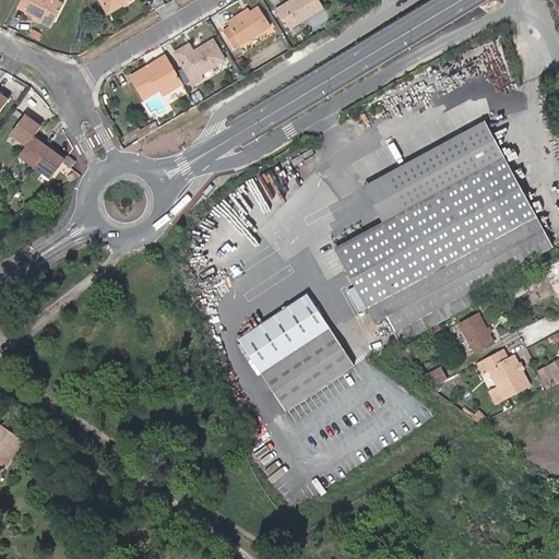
[(23,0),(21,7),(28,11),(28,12),(37,15),(38,12),(39,11),(55,21),(57,22),(67,3),(59,0),(23,0)]
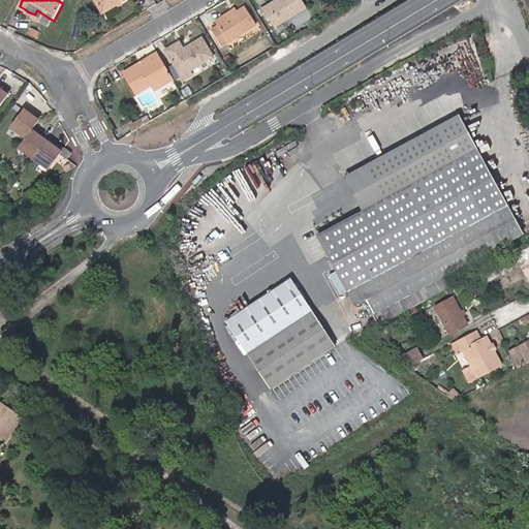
[(119,7),(123,5),(131,0),(96,0),(104,14),(105,14),(119,7)]
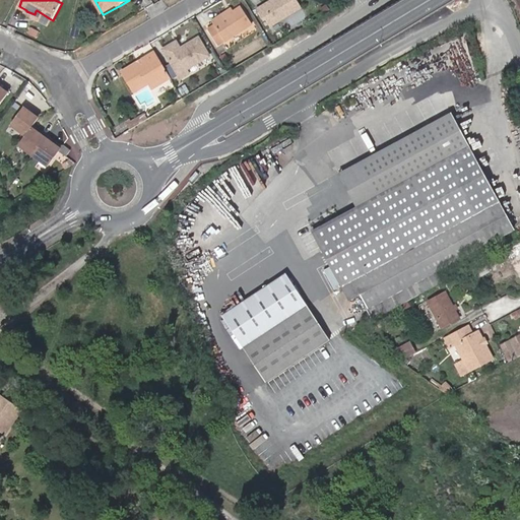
[(271,27),(303,8),(298,0),(272,0),(258,9),(265,21),(267,20),(271,27)]
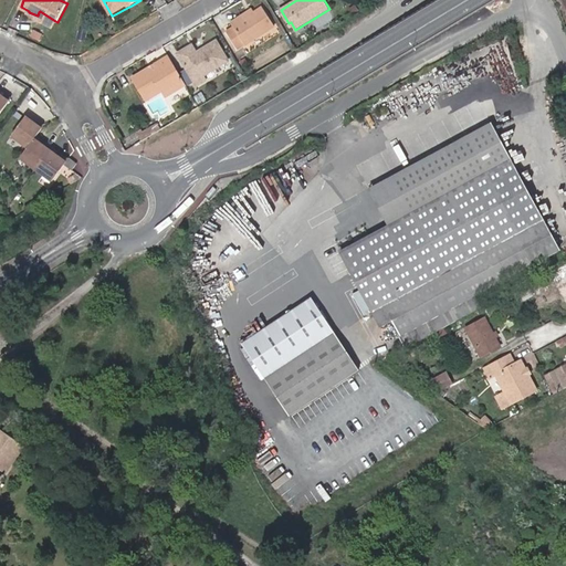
[(252,13),(232,25),(243,45),(273,27),(262,8),(252,13)]
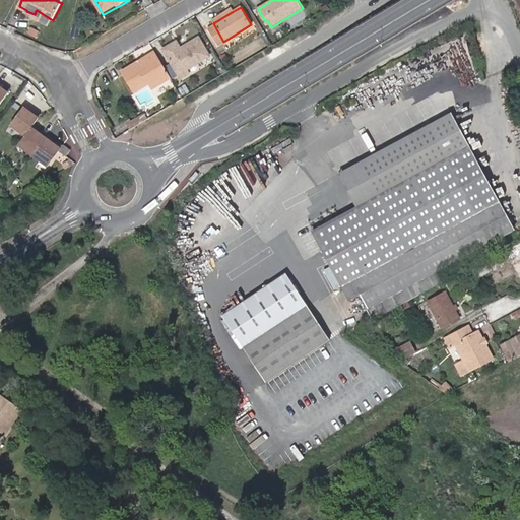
[(211,20),(213,23),(232,12),(231,8),(211,20)]
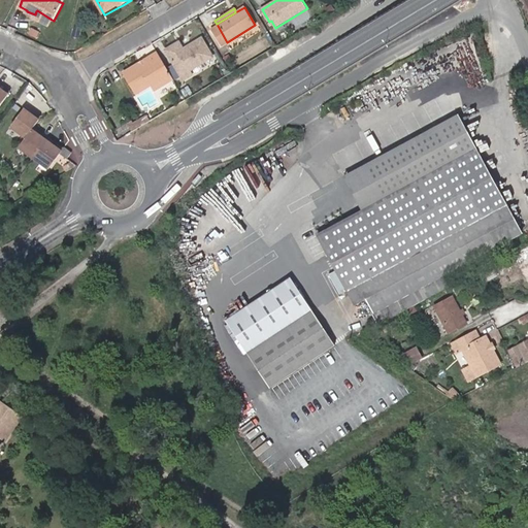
[(27,10),(26,12),(51,26),(54,21),(52,20),(37,10),(36,11),(35,14),(27,11),(27,10)]
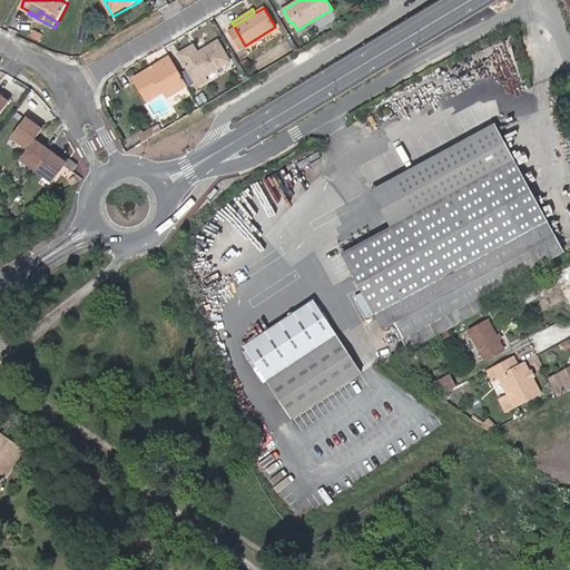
[(202,58),(200,56),(196,47),(183,55),(202,87),(209,81),(208,78),(233,64),(220,43),(205,53),(206,56),(202,58)]
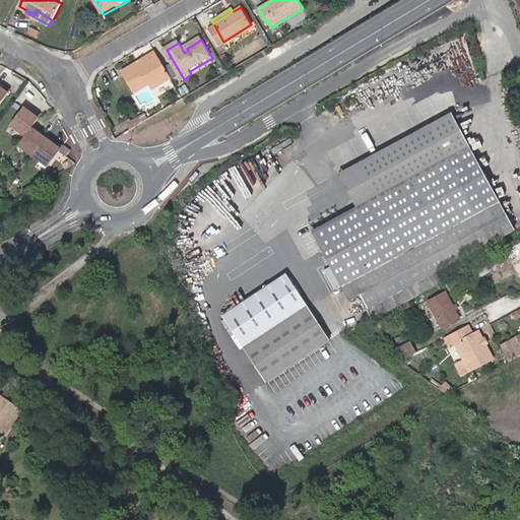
[(171,75),(157,52),(124,71),(136,92),(152,82),(155,87),(165,82),(164,79),(171,75)]
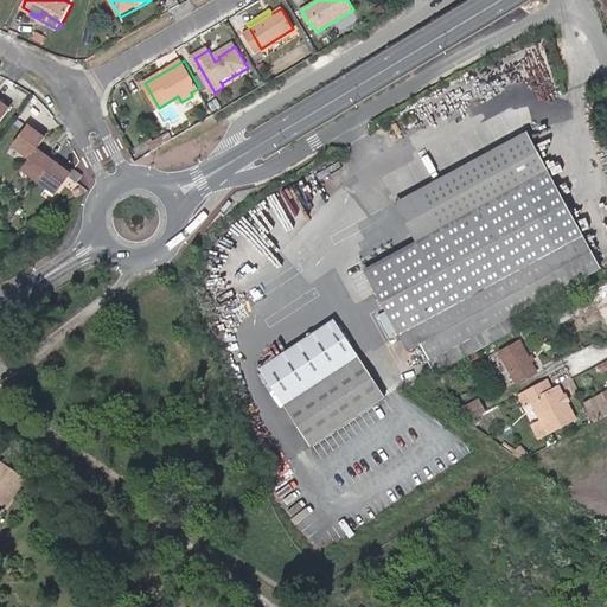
[(6,100),(0,95),(0,126),(13,110),(7,106),(4,103),(6,100)]
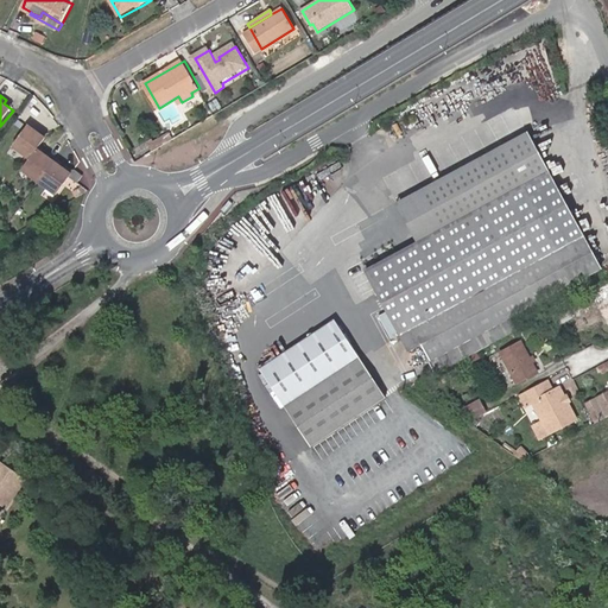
[(46,140),(49,137),(43,132),(40,134),(38,132),(31,126),(16,147),(32,159),(39,150),(40,149),(42,147),(44,144),(46,140)]
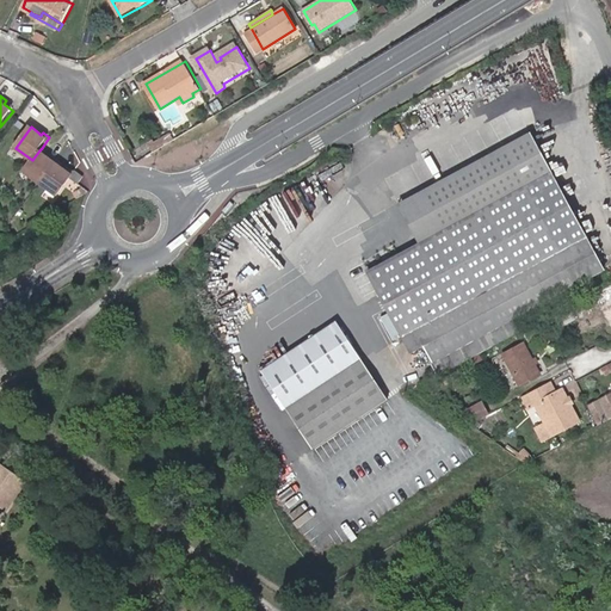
[(399,205),(419,242),(553,170),(531,131),(399,205)]
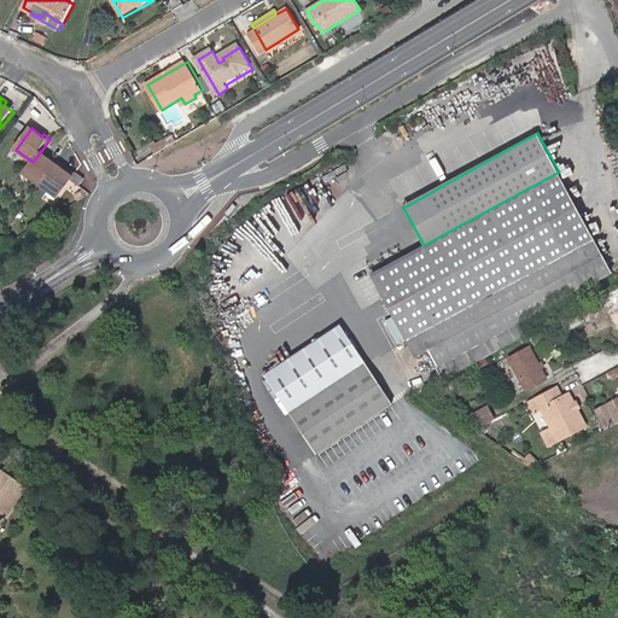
[(47,157),(40,152),(33,162),(24,173),(42,187),(59,199),(76,179),(66,172),(65,170),(66,168),(60,163),(53,157),(51,159),(47,157)]
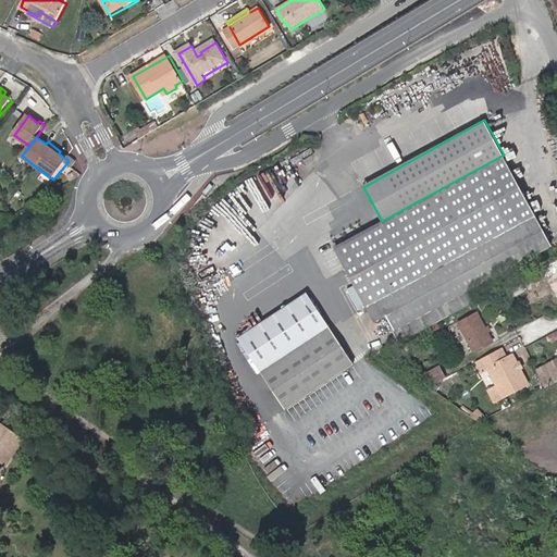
[(553,246),(504,155),(382,221),(334,247),(374,323),(387,316),(400,343),(475,302),(468,291),(553,246)]
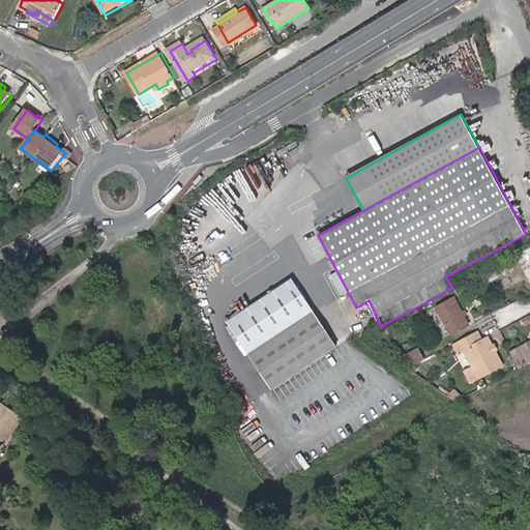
[(63,155),(71,163),(77,155),(68,149),(63,155)]
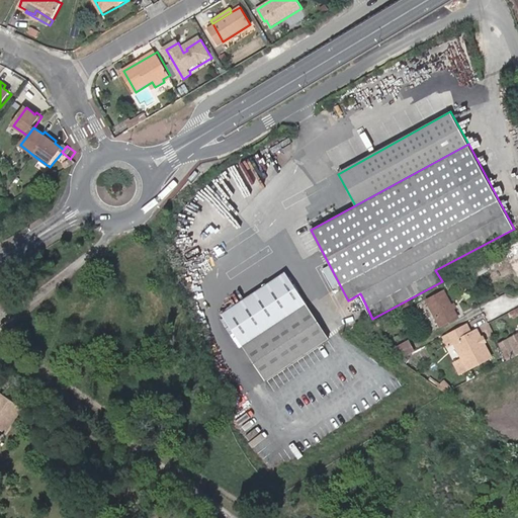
[(284,272),(220,314),(241,346),(306,305),(284,272)]
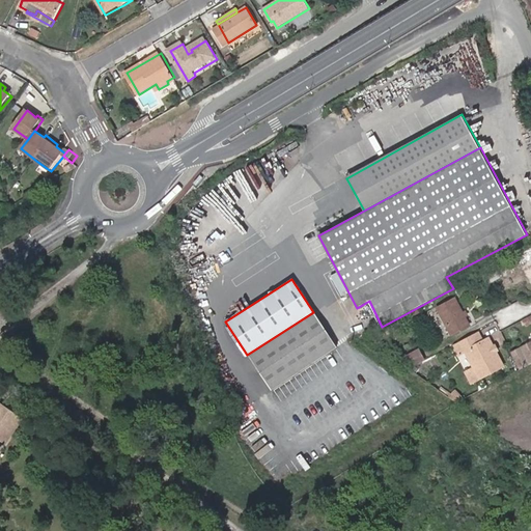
[(465,317),(464,313),(455,299),(437,308),(451,336),(470,326),(465,317)]
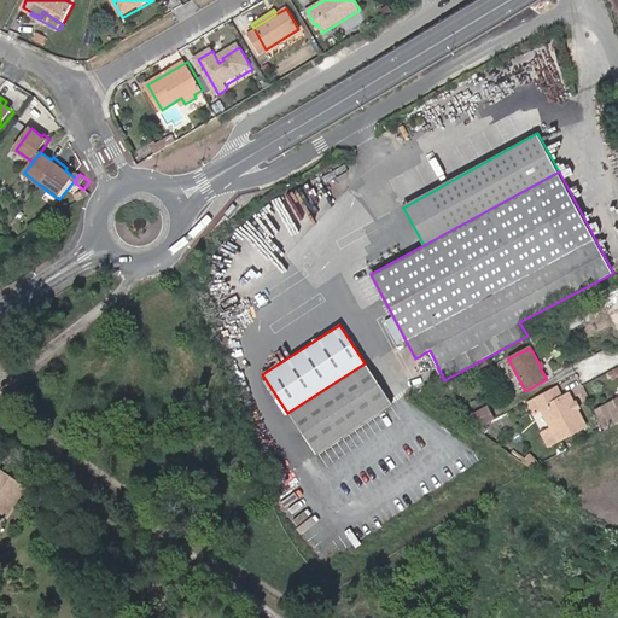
[(287,413),(315,454),(391,403),(365,363),(287,413)]
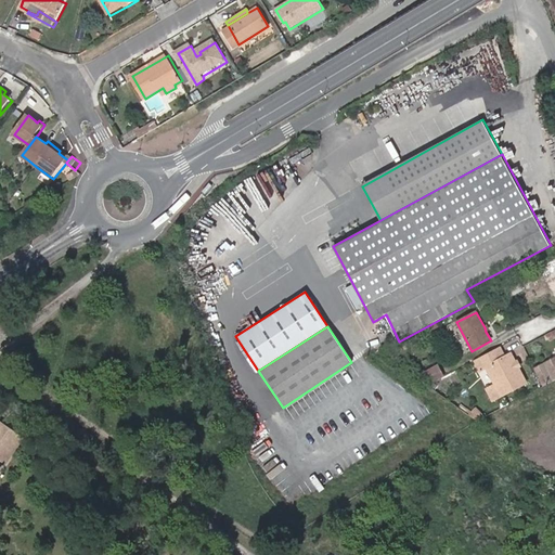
[(502,347),(476,361),(481,372),(488,369),(502,396),(527,384),(513,355),(507,358),(502,347)]
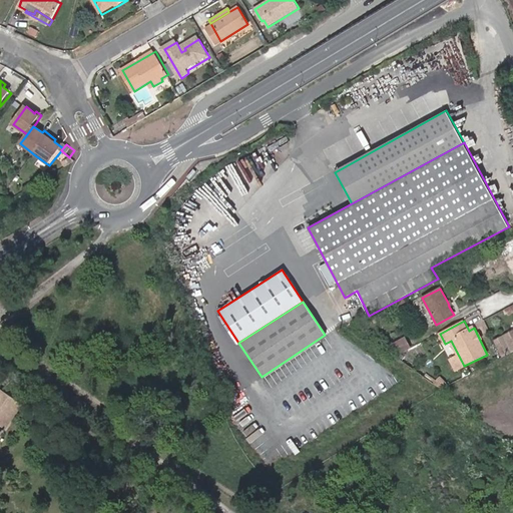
[(512,328),(494,339),(503,356),(512,350),(512,328)]
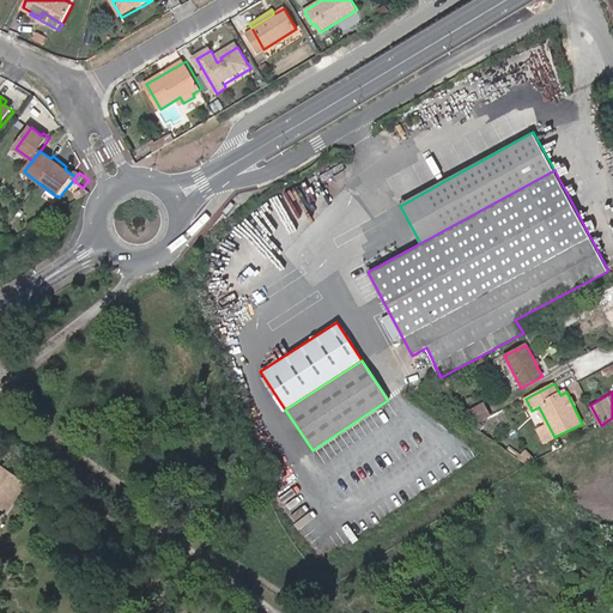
[(483,402),(462,413),(469,426),(490,416),(483,402)]
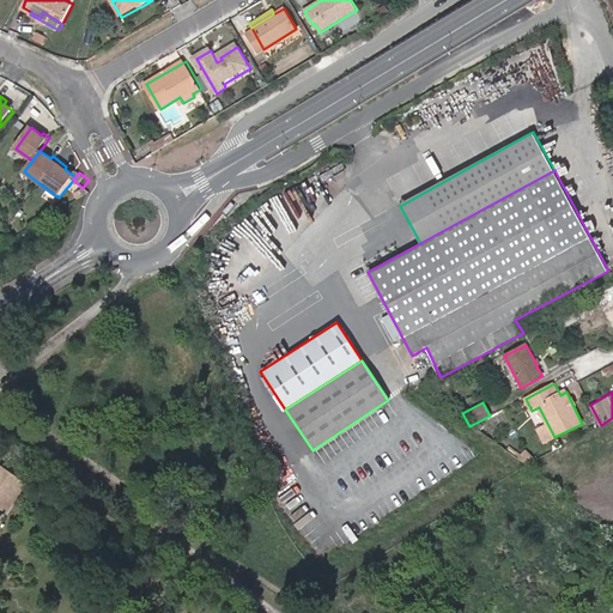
[(509,449),(507,453),(520,463),(523,459),(509,449)]
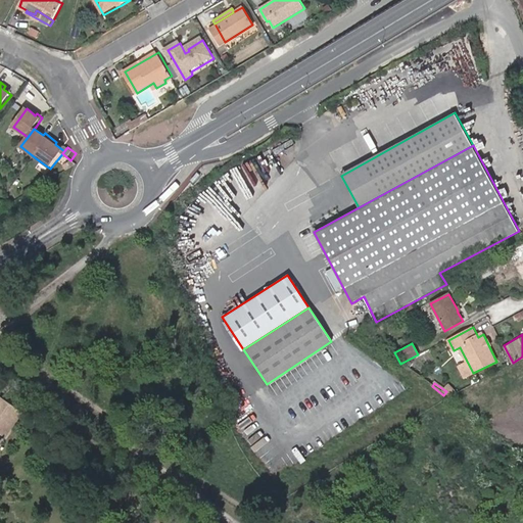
[(446,391),(443,395),(447,397),(458,392),(449,386),(446,391)]
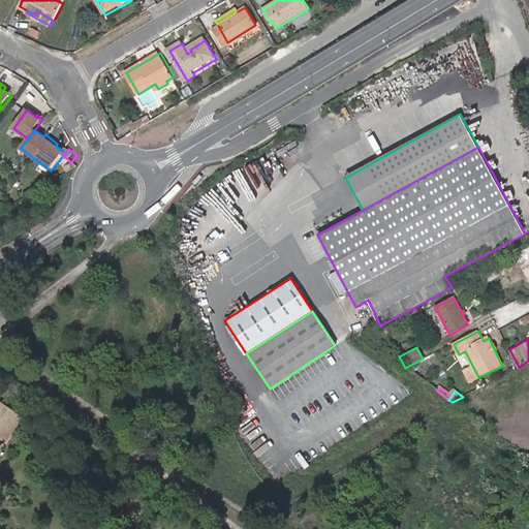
[(0,440),(19,414),(0,401),(0,440)]
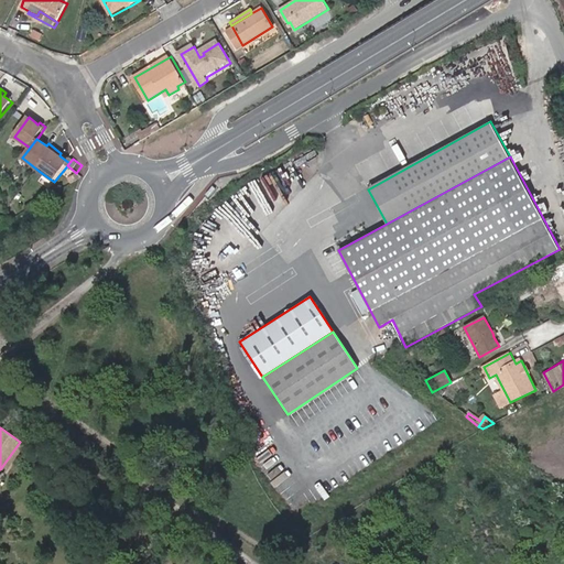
[(137,523),(127,535),(133,541),(142,528),(137,523)]
